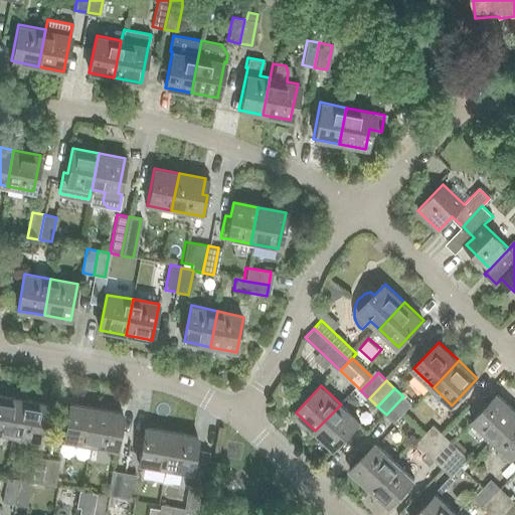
[(492,441),(514,415),(514,409),(499,394),(473,421),(492,441)]
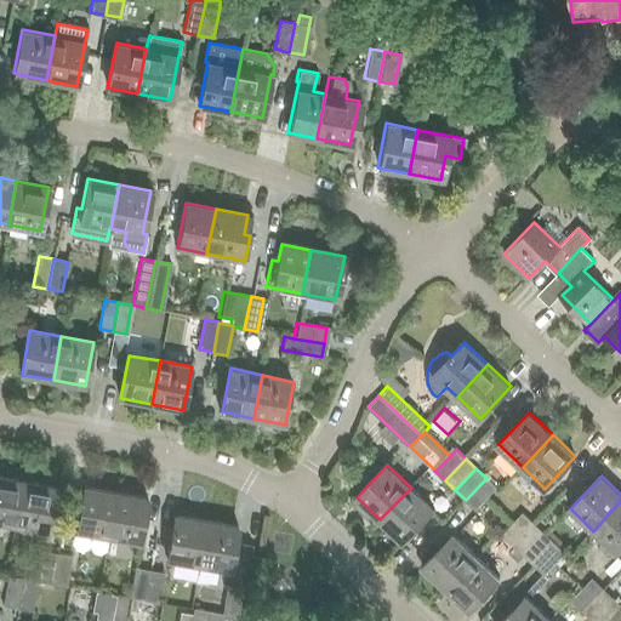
[(0,523),(15,527),(22,482),(0,477),(0,523)]
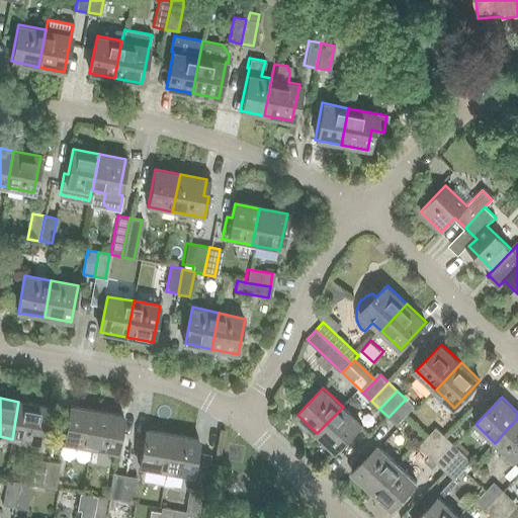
[(406,399),(389,417),(398,426),(415,408),(406,399)]
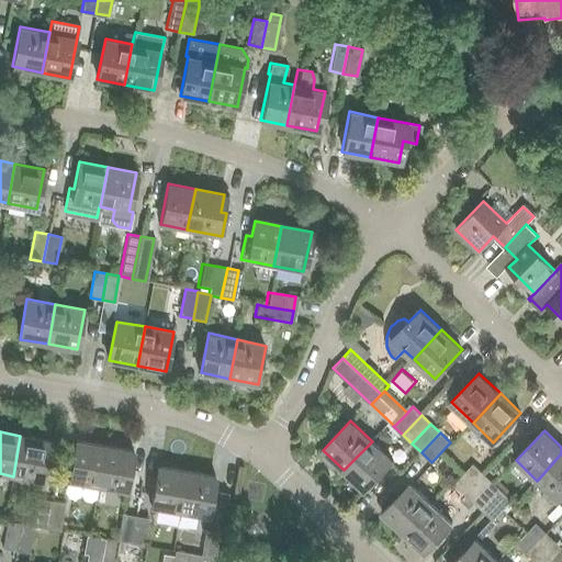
[(20,436),(13,476),(43,481),(49,440),(20,436)]
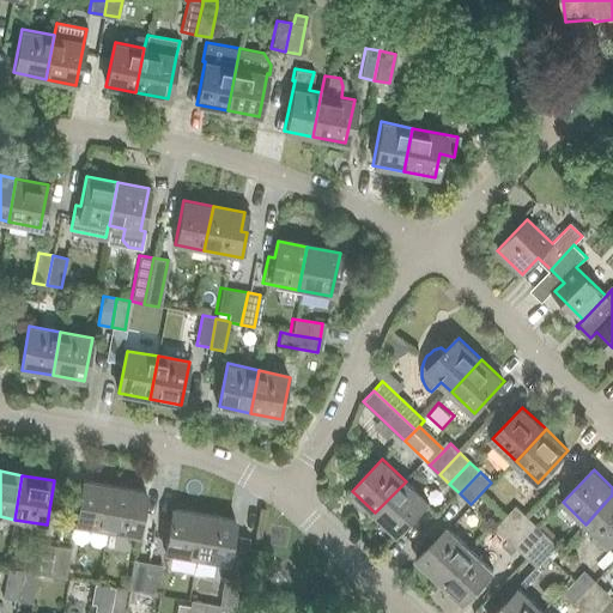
[(105,529),(114,486),(83,480),(74,525),(105,529)]
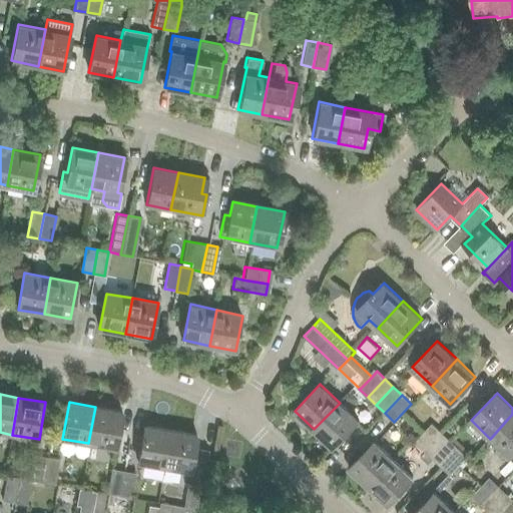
[(340,403),(314,429),(333,447),(359,421),(340,403)]
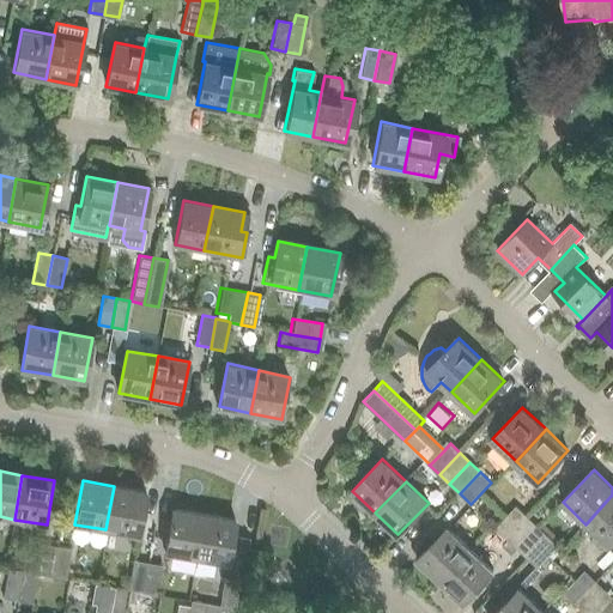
[(114,486),(105,529),(138,535),(145,492),(114,486)]
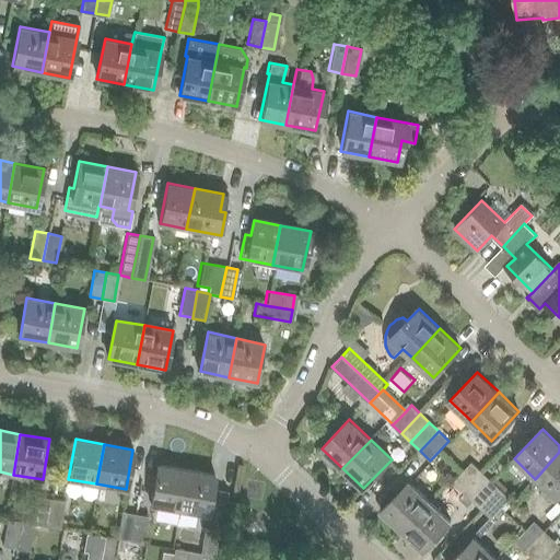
[(559,452),(535,479),(556,498),(559,492),(559,452)]
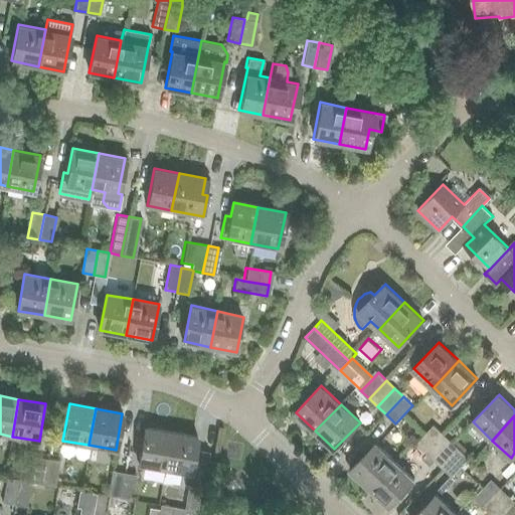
[(426,452),(443,434),(435,426),(418,445),(426,452)]
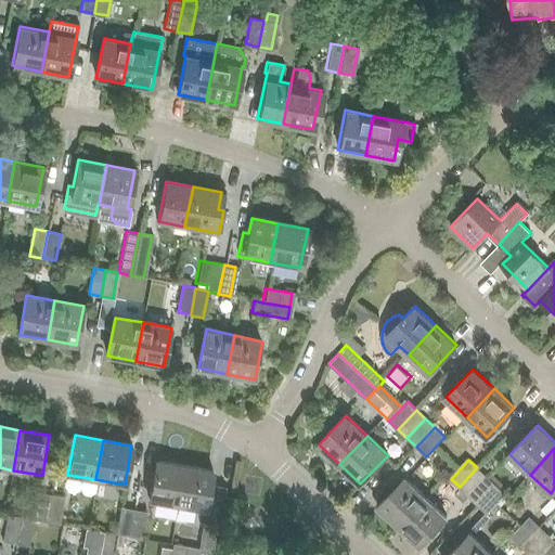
[(178,505),(184,466),(156,461),(149,500),(178,505)]
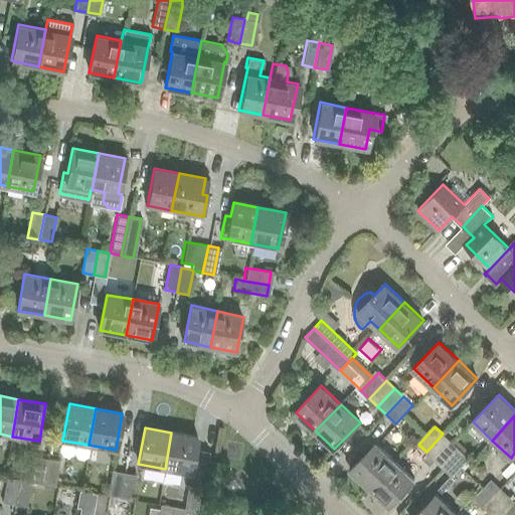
[(171,433),(165,469),(183,472),(184,484),(190,485),(185,509),(197,511),(201,488),(202,488),(208,456),(194,453),(197,438),(171,433)]
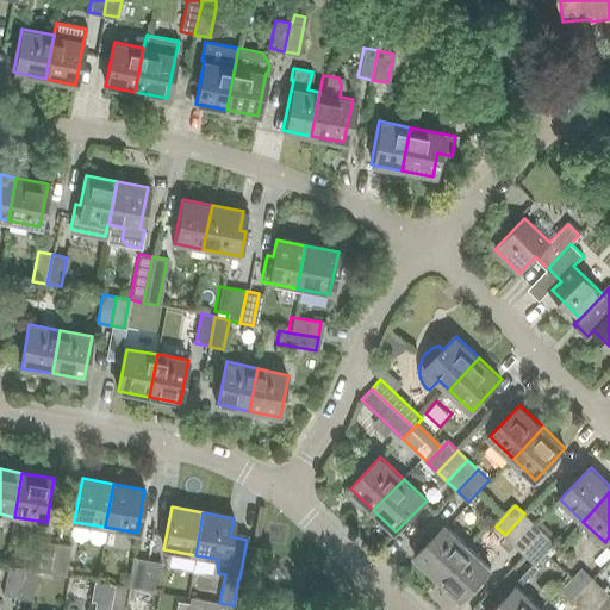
[(515,545),(535,524),(524,514),(505,535),(515,545)]
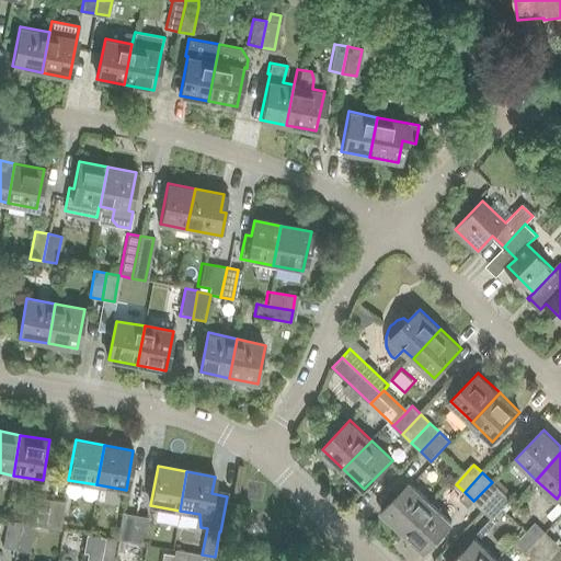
[(403,533),(431,504),(409,482),(381,512),(403,533)]
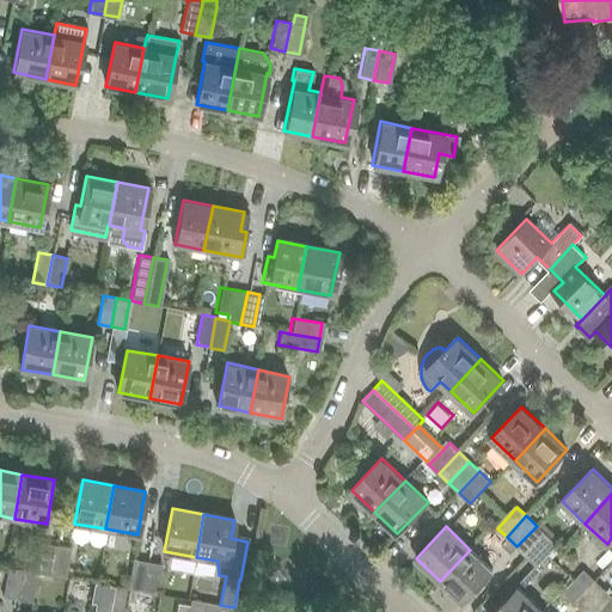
[(527,557),(548,536),(537,526),(516,546),(527,557)]
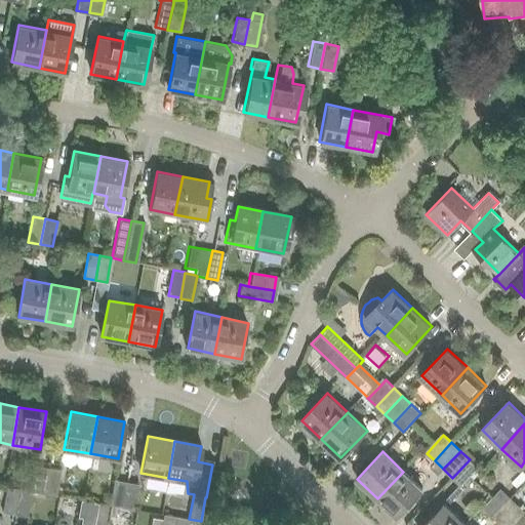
[(470,459),(452,478),(461,486),(478,468),(470,459)]
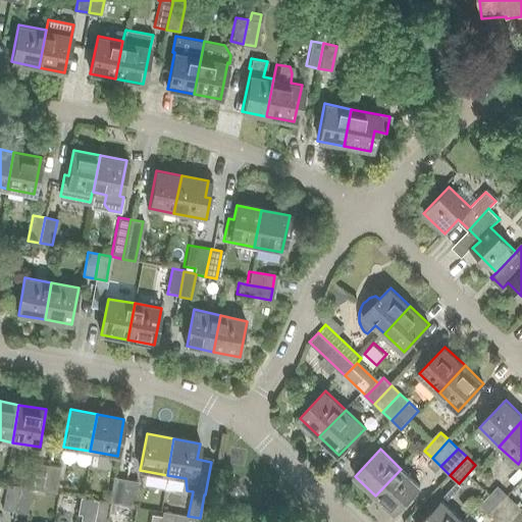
[(43,491),(48,466),(36,464),(31,489),(43,491)]
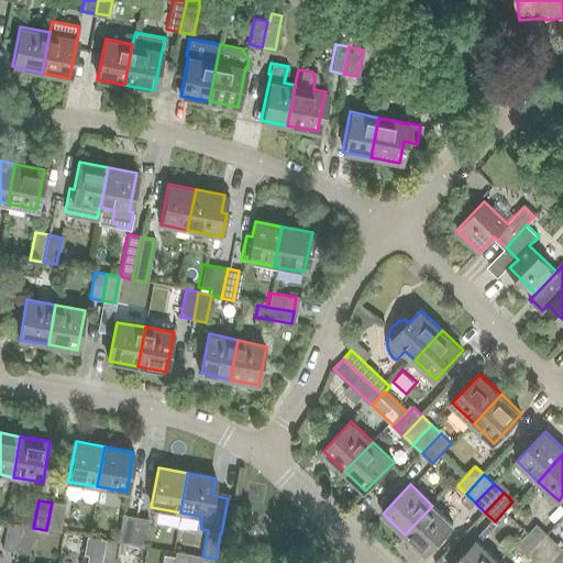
[(52,503),(46,530),(59,532),(65,505),(52,503)]
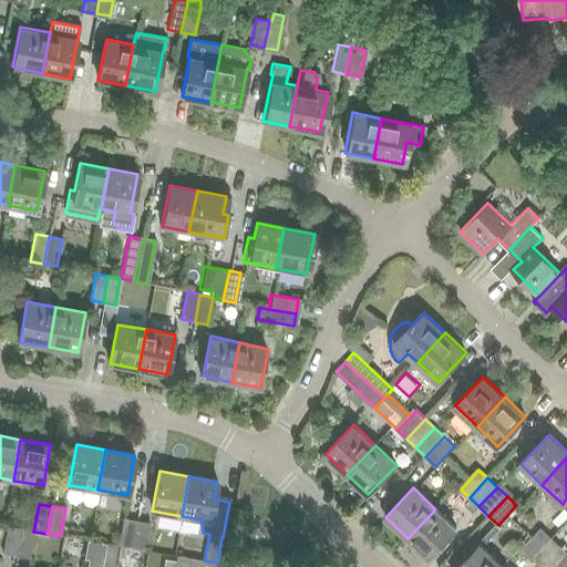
[(435,509),(408,538),(429,557),(455,528),(435,509)]
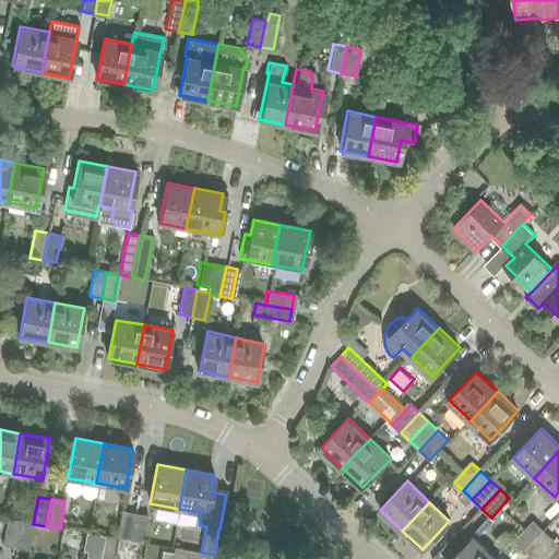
[(131,540),(135,514),(122,511),(118,538),(131,540)]
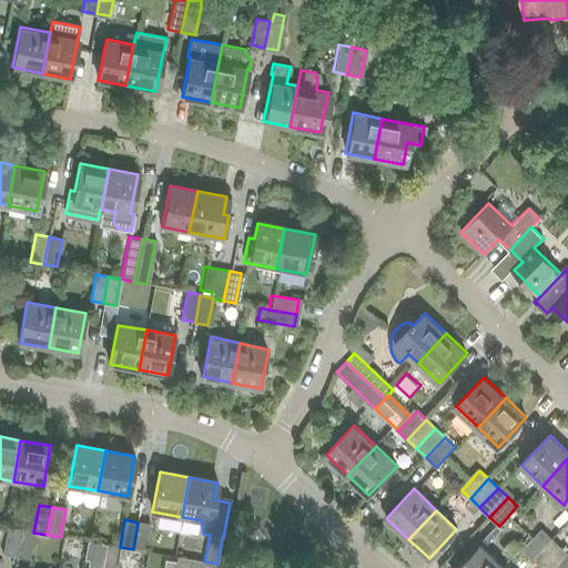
[(138,523),(133,549),(146,551),(151,524),(138,523)]
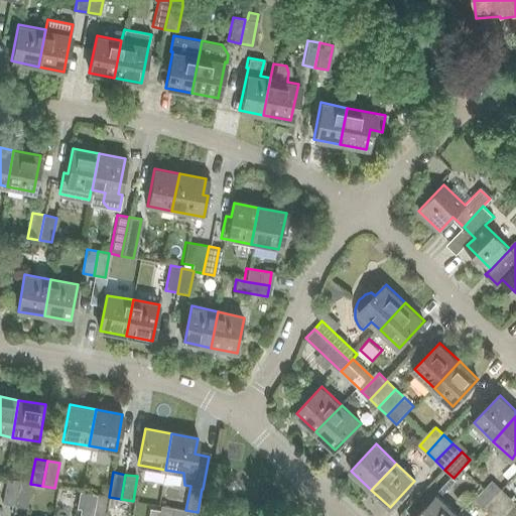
[(14,506),(19,482),(7,480),(3,504),(14,506)]
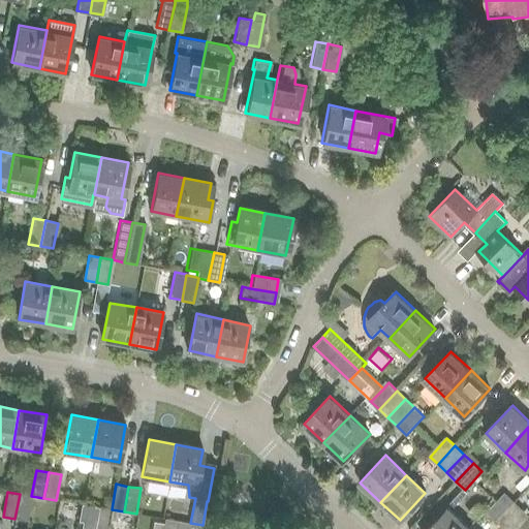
[(20,494),(14,519),(27,521),(31,496),(20,494)]
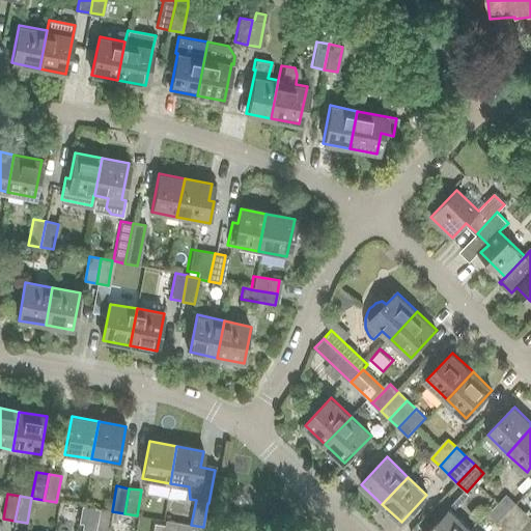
[(499,523),(516,504),(508,496),(491,514),(499,523)]
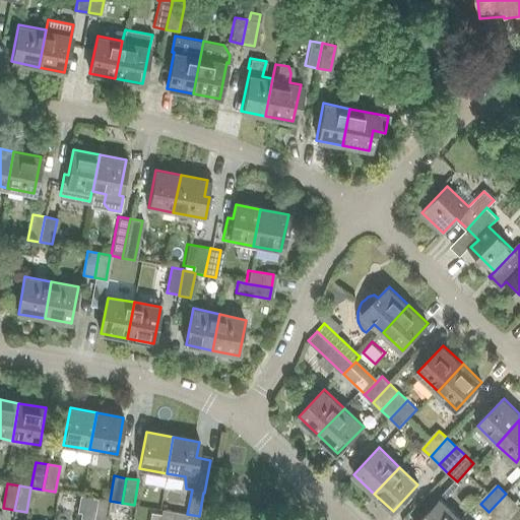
[(498,519),(515,502),(506,494),(489,512),(498,519)]
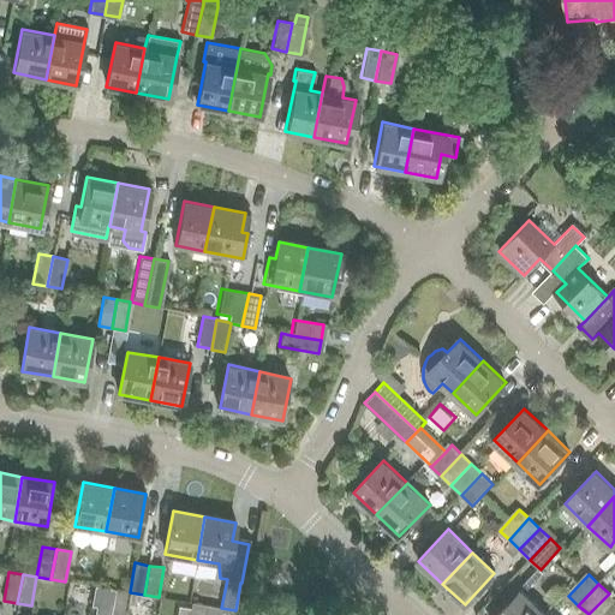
[(109,614),(114,589),(100,586),(96,607),(94,614),(109,614)]
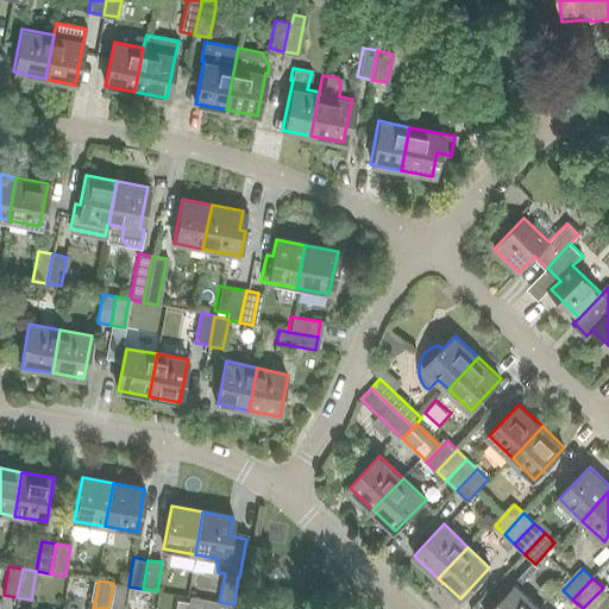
[(113,583),(108,608),(123,608),(126,585),(113,583)]
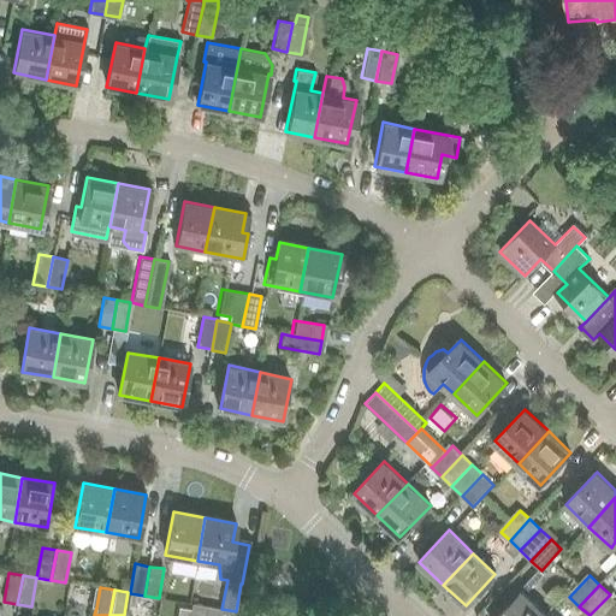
[(543,615),(545,614),(522,591),(497,615),(543,615)]
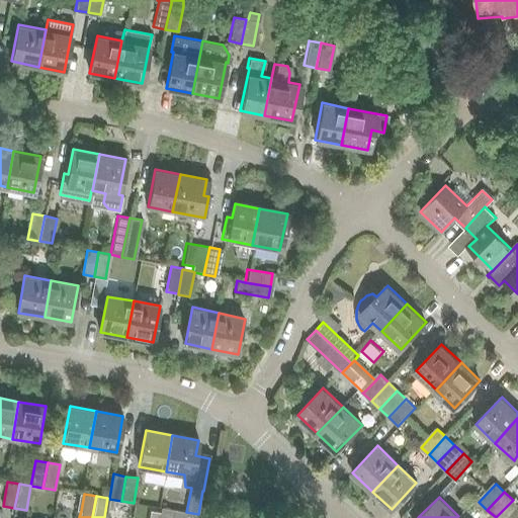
[(495,517),(511,517),(517,511),(517,504),(513,500),(496,517),(495,517)]
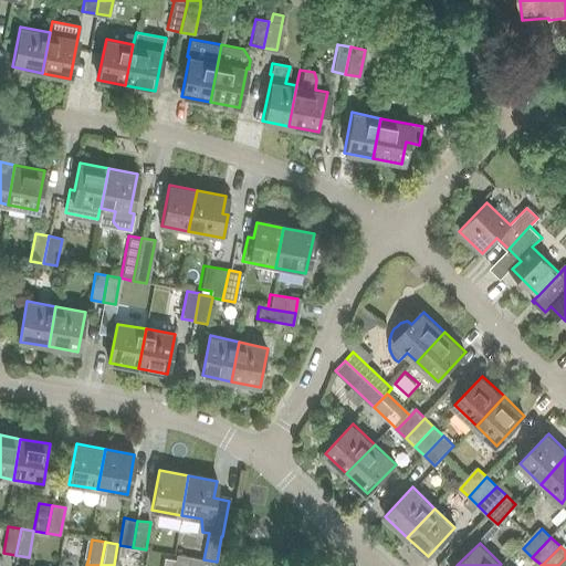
[(187,565),(189,557),(177,555),(175,565),(187,565)]
